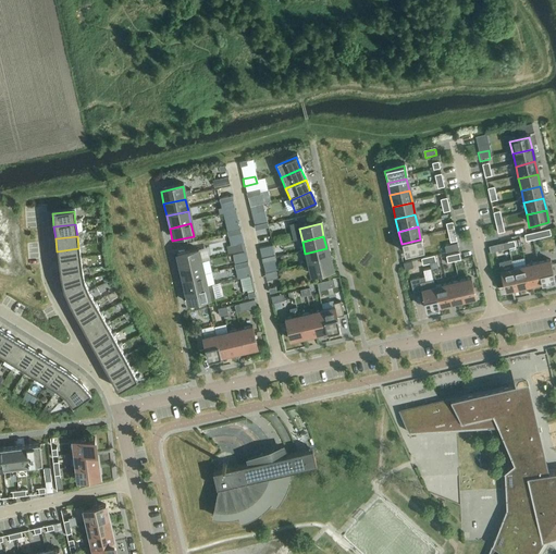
[(420,239),(402,244),(404,256),(423,251),(420,239)]
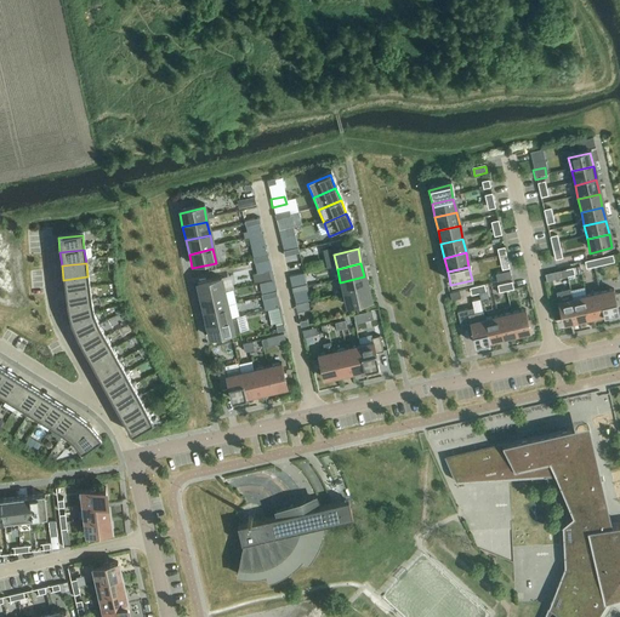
[(268,274),(251,278),(254,286),(271,283),(268,274)]
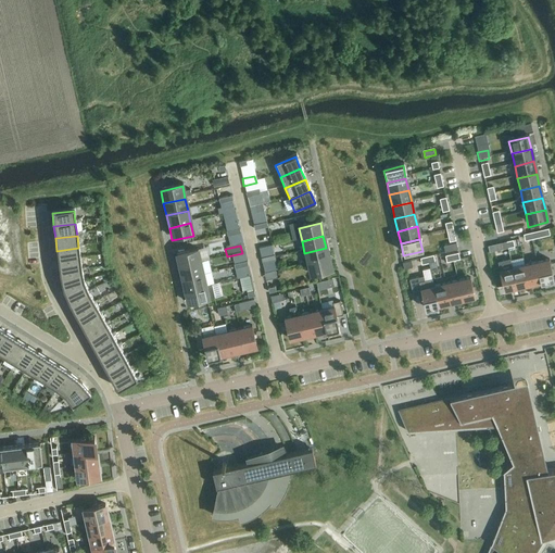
[(457,252),(456,246),(443,249),(444,255),(457,252)]
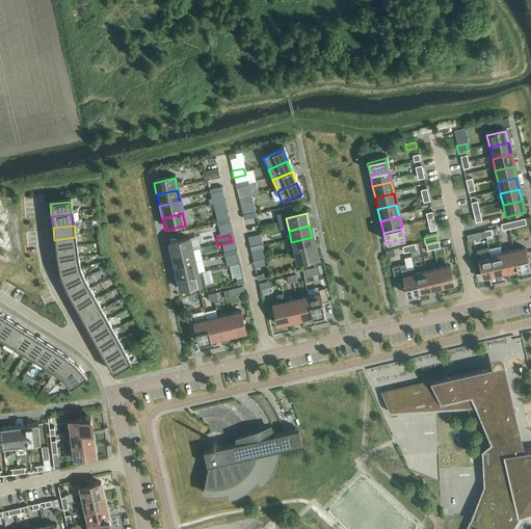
[(54,240),(55,252),(76,249),(75,237),(54,240)]
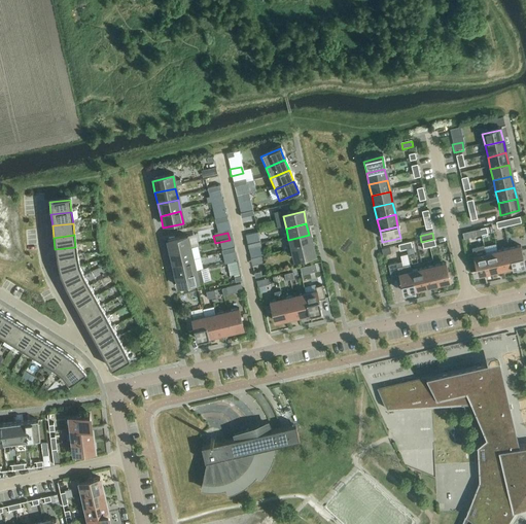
[(288,240),(291,251),(311,246),(309,235),(288,240)]
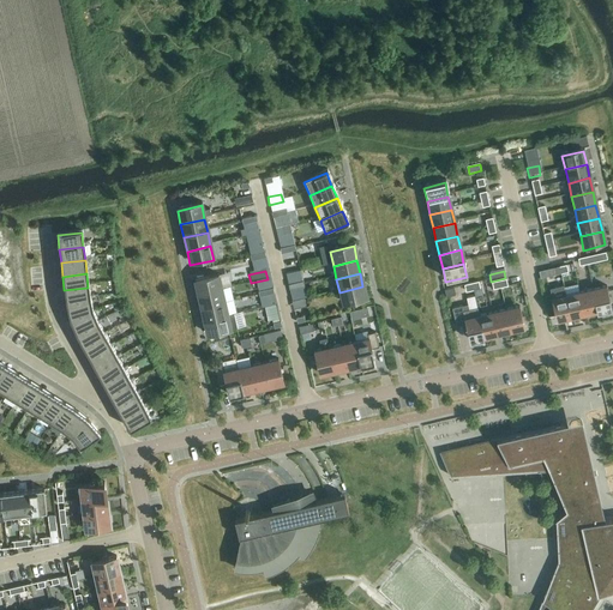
[(194,283),(197,297),(221,291),(218,278),(194,283)]
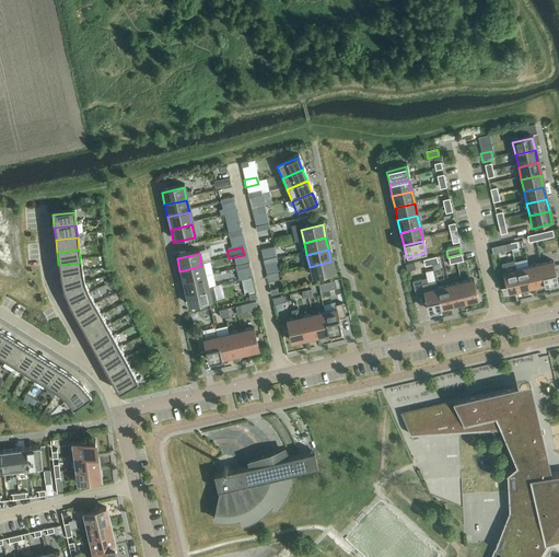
[(330,262),(310,267),(312,279),(334,275),(330,262)]
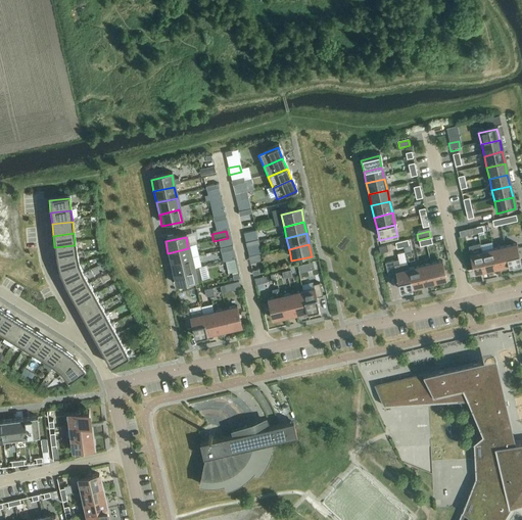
[(54,247),(56,258),(77,256),(75,245),(54,247)]
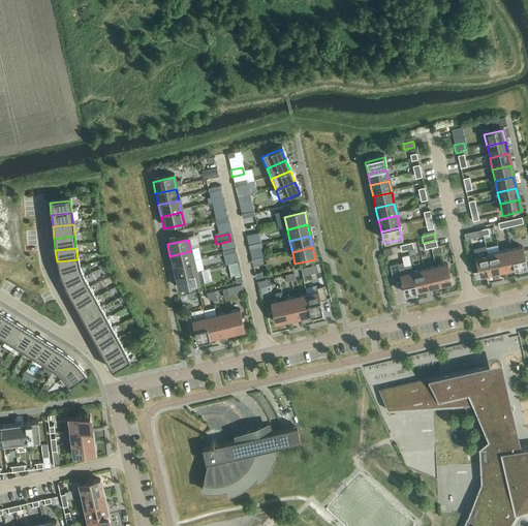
[(522,249),(509,252),(514,271),(526,268),(522,249)]
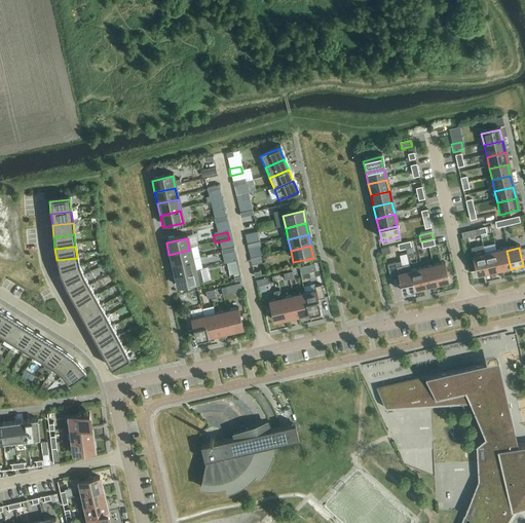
[(169,255),(172,266),(192,261),(189,250),(169,255)]
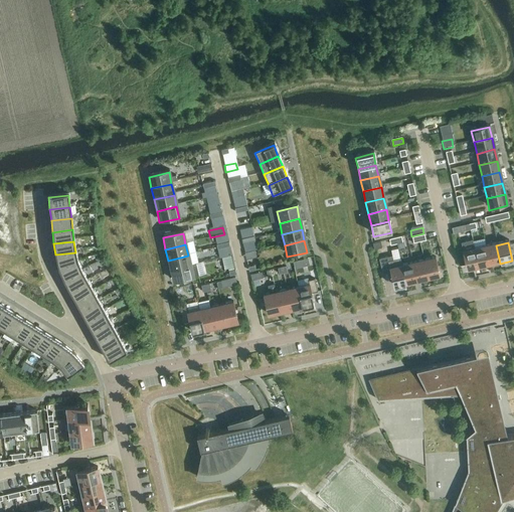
[(496,245),(485,248),(489,266),(500,264),(496,245)]
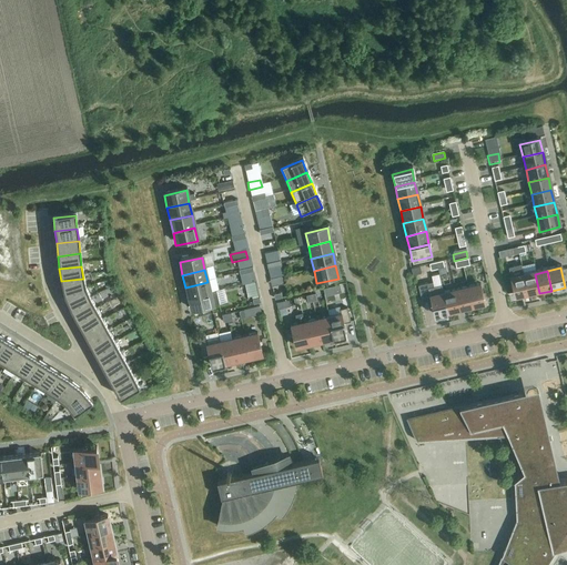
[(535,274),(523,276),(527,296),(539,293),(535,274)]
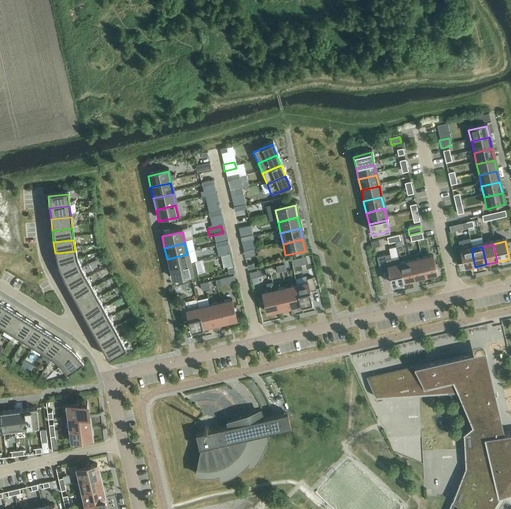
[(475,267),(471,249),(459,252),(464,270),(475,267)]
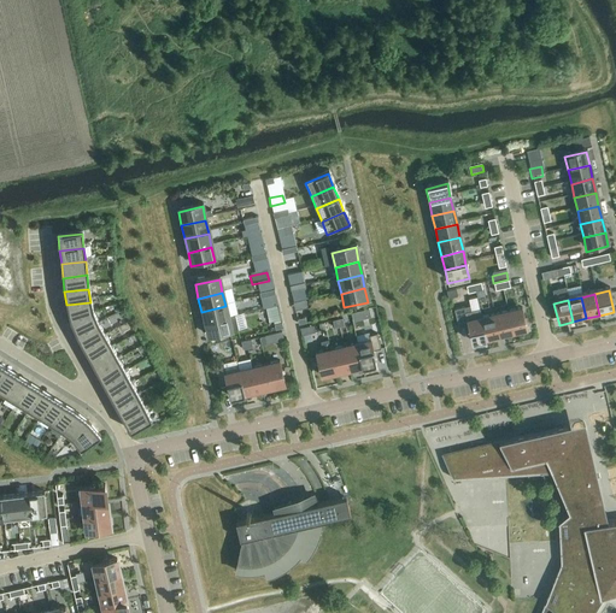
[(66,305),(70,322),(93,314),(91,302),(66,305)]
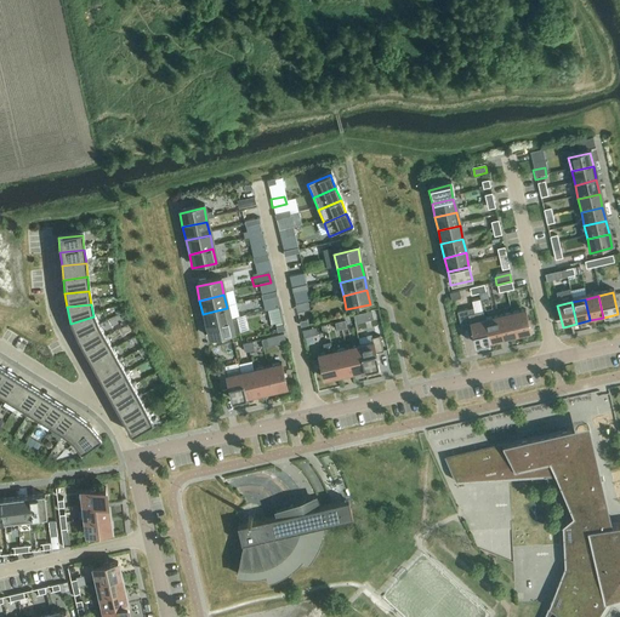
[(203,314),(206,327),(229,321),(227,308),(203,314)]
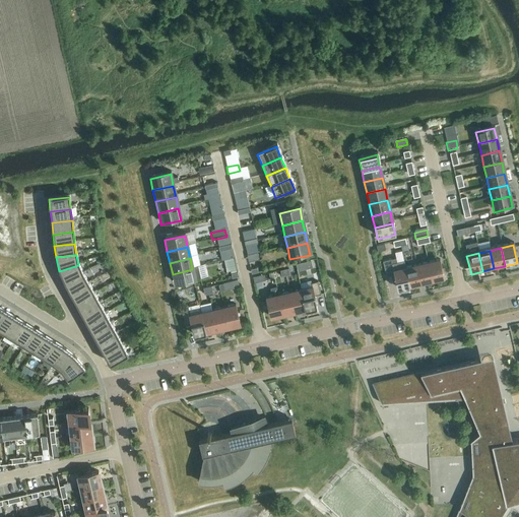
[(409,288),(405,270),(403,264),(396,265),(395,261),(382,264),(385,275),(393,273),(397,291),(409,288)]
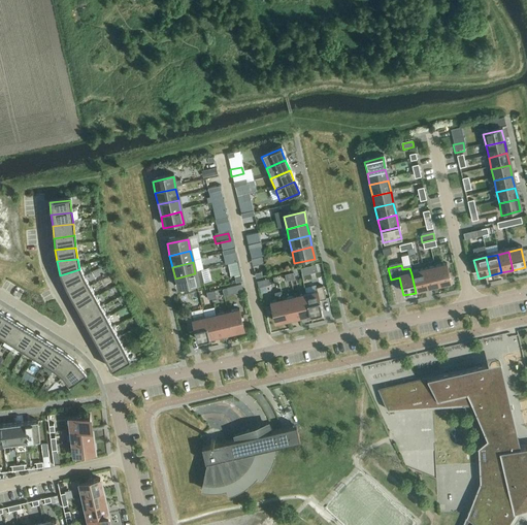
[(446,266),(434,269),(438,288),(450,285),(446,266)]
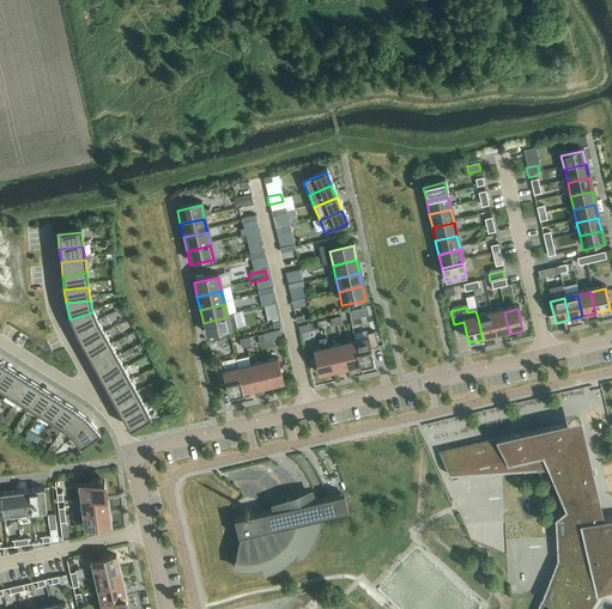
[(70,320),(76,335),(97,323),(92,312),(70,320)]
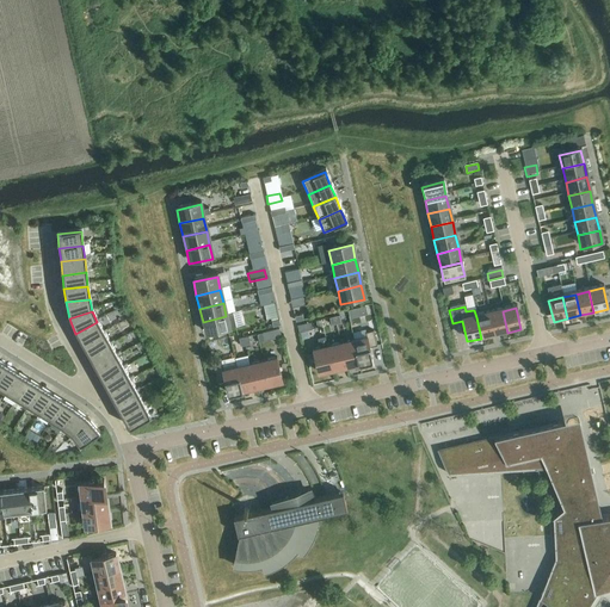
[(503,311),(490,314),(494,335),(507,333),(503,311)]
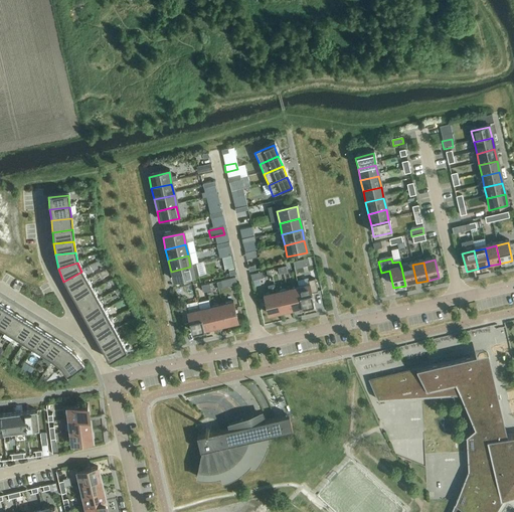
[(412,265),(401,268),(405,286),(416,283),(412,265)]
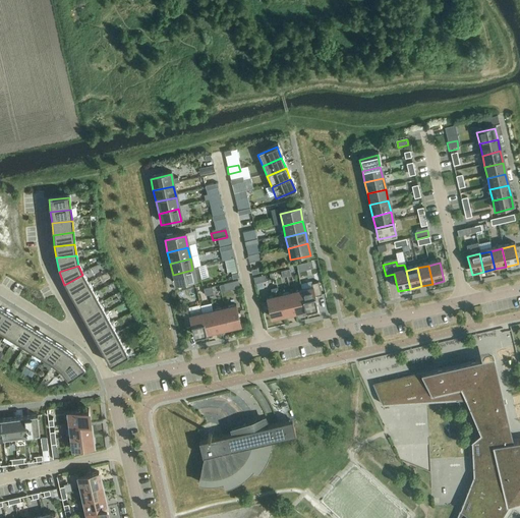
[(197,269),(173,275),(175,287),(200,281),(197,269)]
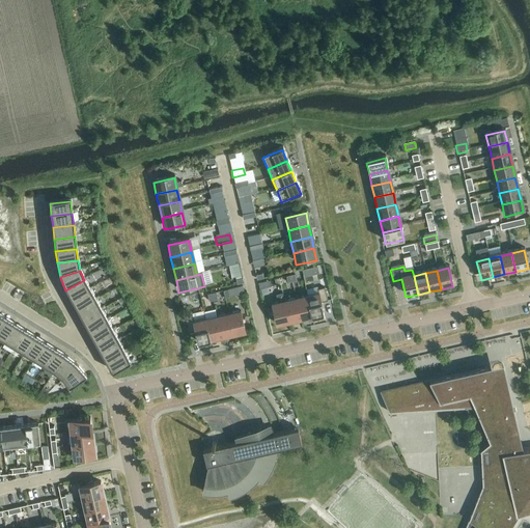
[(65,290),(72,301),(90,290),(84,280),(65,290)]
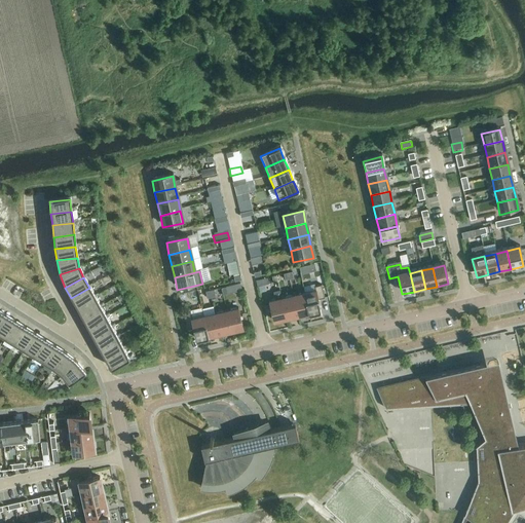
[(220,291),(222,297),(240,293),(239,286),(220,291)]
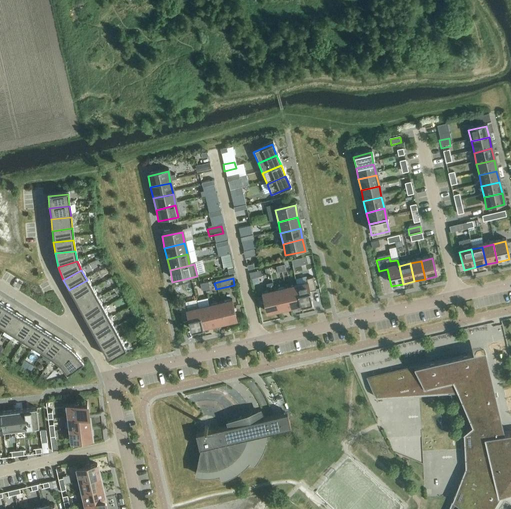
[(69,290),(74,300),(92,290),(87,280),(69,290)]
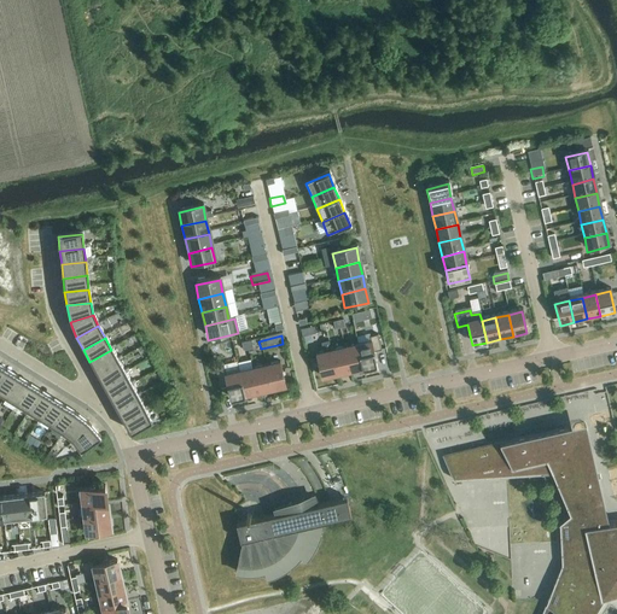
[(370,344),(356,346),(362,370),(377,367),(373,354),(380,352),(377,338),(370,339),(370,344)]
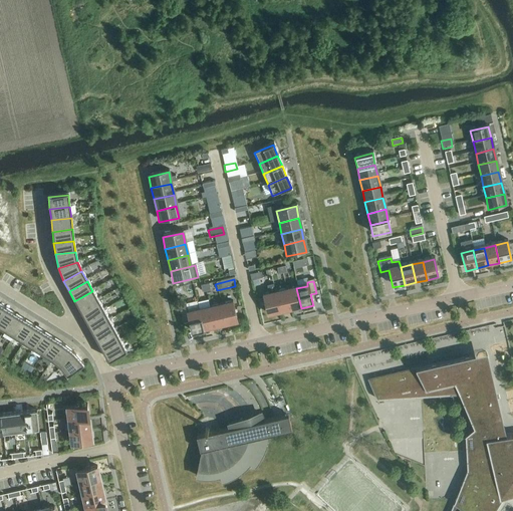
[(296,288),(285,291),(290,311),(301,308),(296,288)]
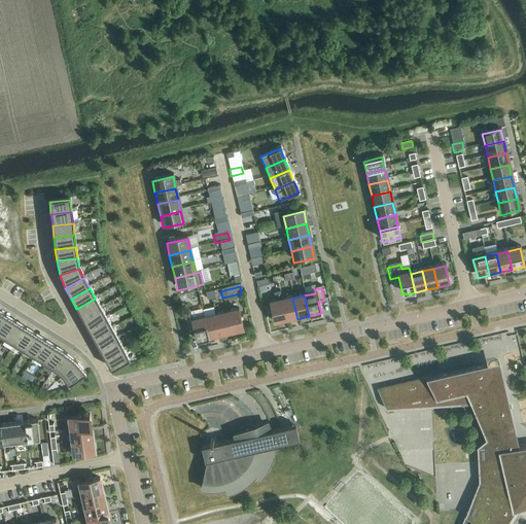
[(76,309),(82,319),(101,309),(95,299),(76,309)]
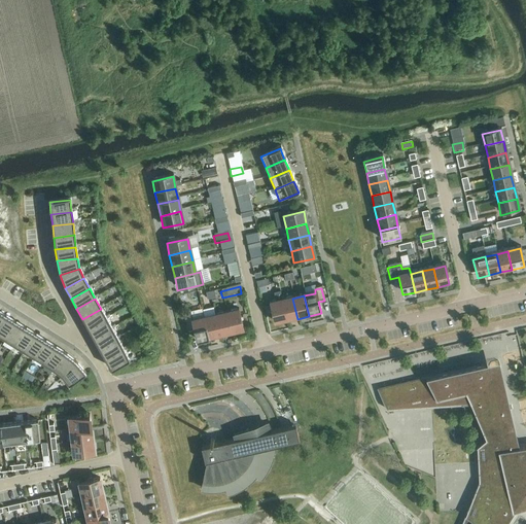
[(292,299),(281,301),(286,321),(297,319),(292,299)]
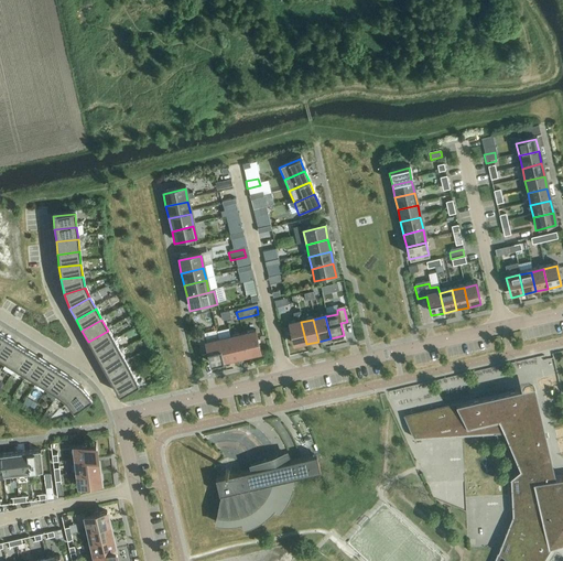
[(306,344),(301,322),(289,325),(293,347),(306,344)]
